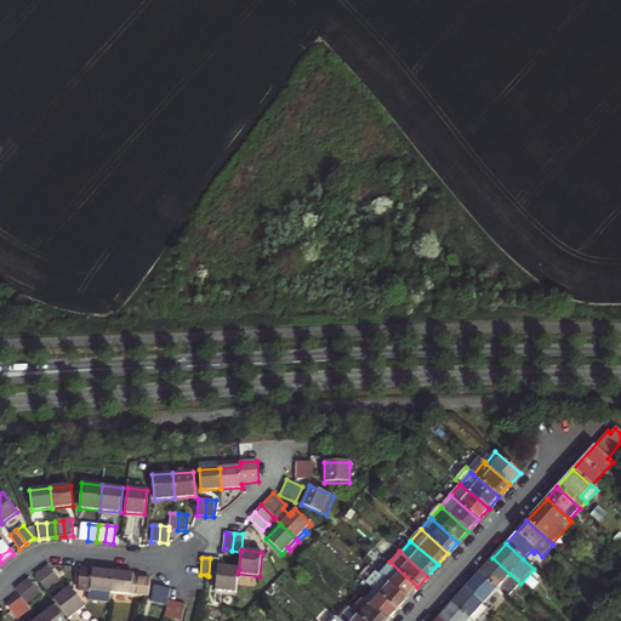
[(217,576),(218,567),(218,559),(210,558),(209,576),(217,576)]
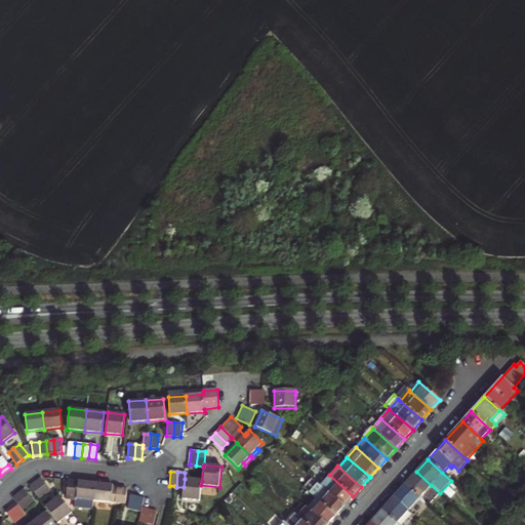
[(419,498),(431,485),(416,472),(405,485),(419,498)]
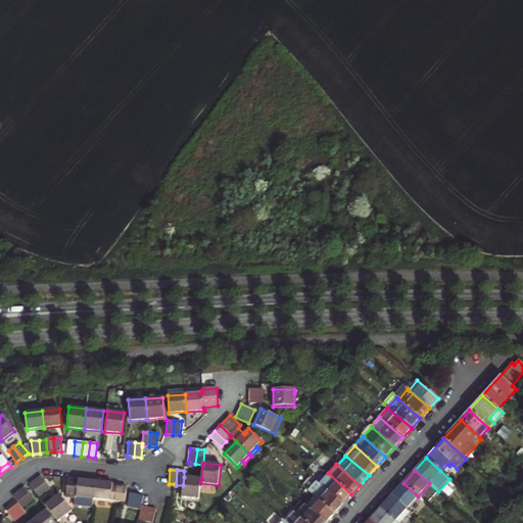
[(319,483),(342,505),(351,494),(328,473),(319,483)]
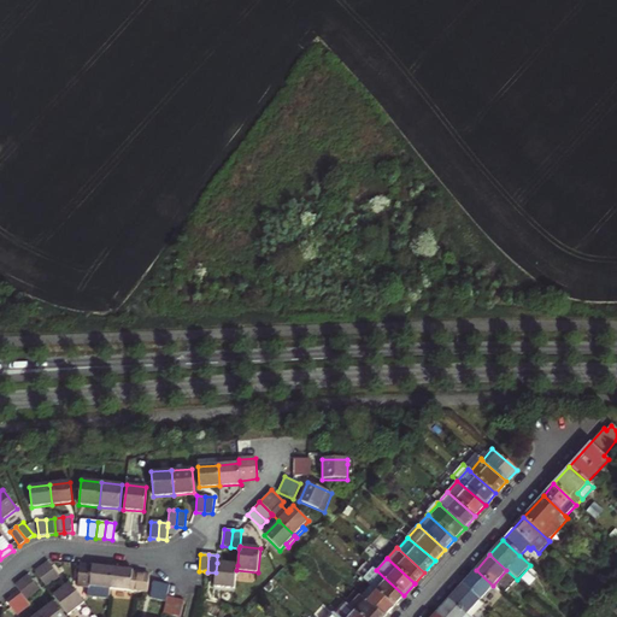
[(371,586),(394,606),(404,595),(376,570),(366,562),(357,573),(371,586)]
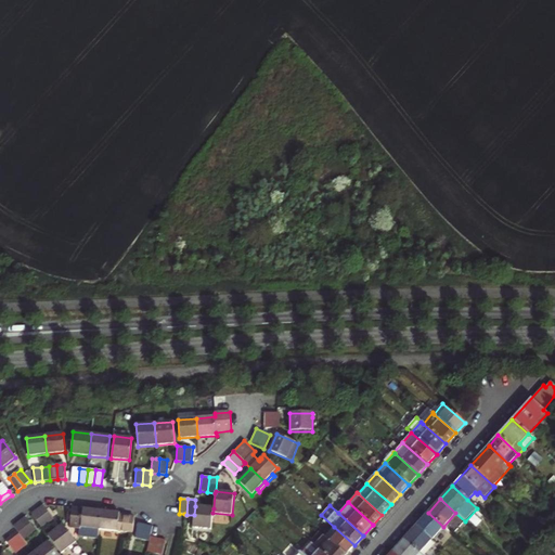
[(38,511),(48,524),(53,519),(43,506),(38,511)]
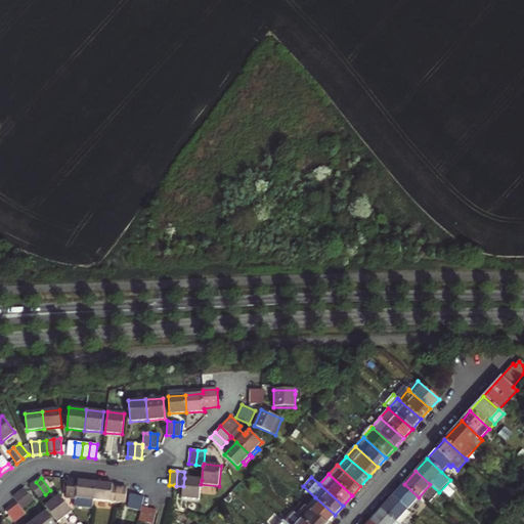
[(200,500),(201,484),(202,480),(184,478),(183,486),(181,498),(200,500)]
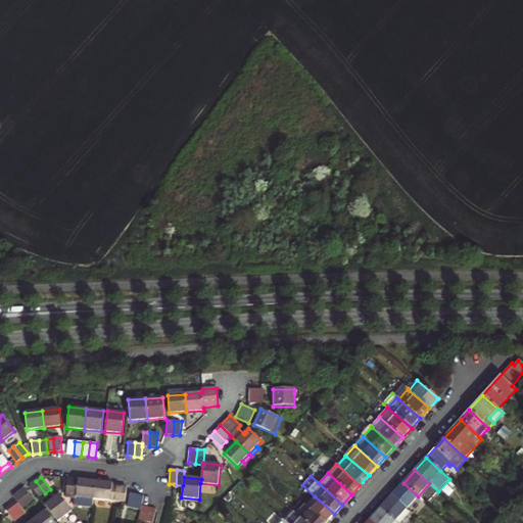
[(74,497),(74,506),(83,507),(84,498),(93,500),(95,481),(78,479),(78,482),(67,481),(66,490),(65,496),(74,497)]
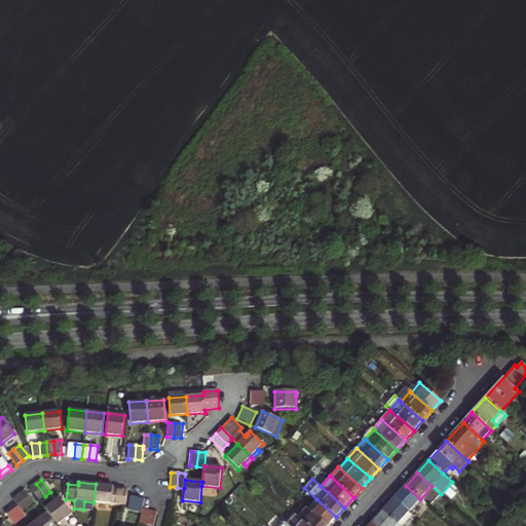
[(30,488),(39,500),(45,496),(36,484),(30,488)]
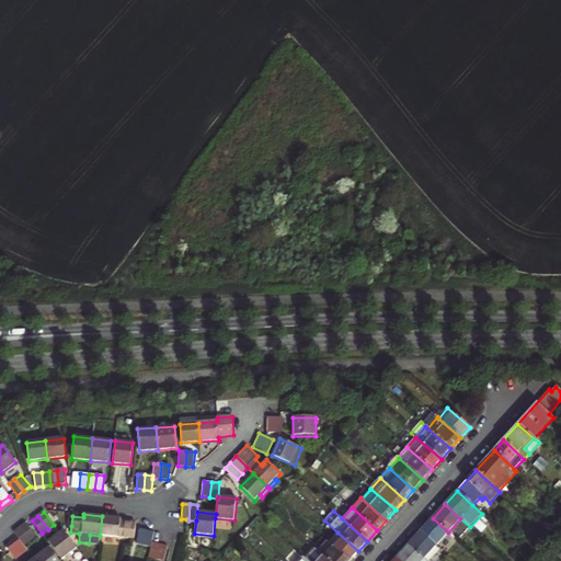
[(126,538),(127,523),(119,522),(121,517),(102,516),(100,536),(126,538)]
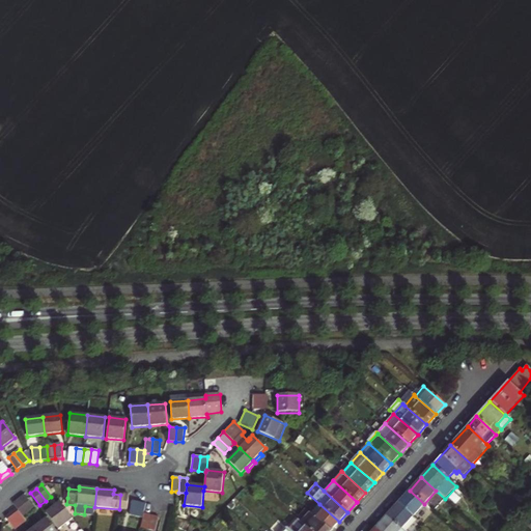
[(413,516),(424,504),(410,491),(397,503),(413,516)]
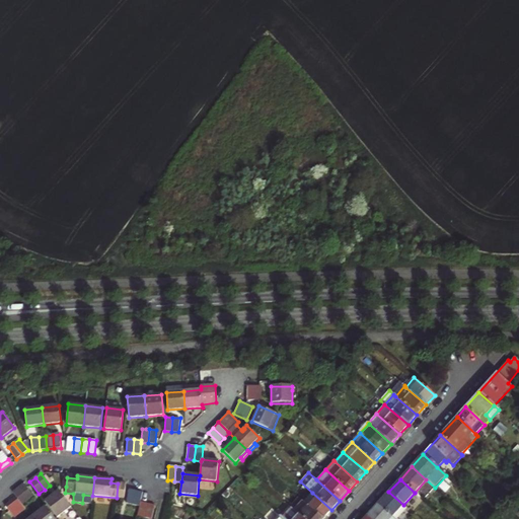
[(117,498),(124,499),(125,485),(118,484),(117,498)]
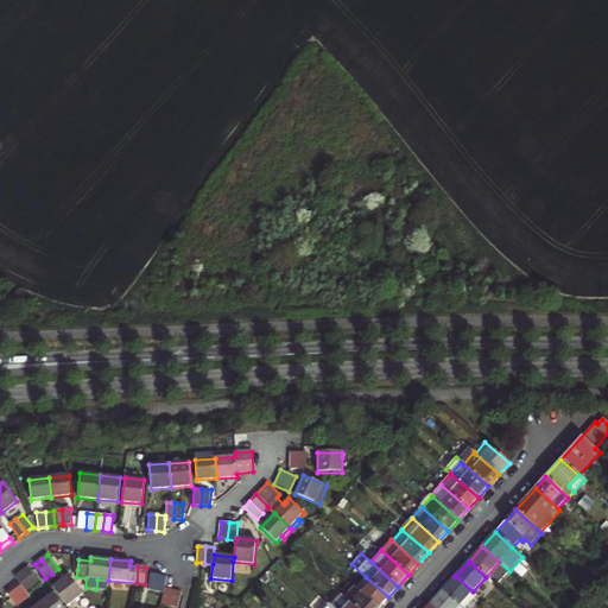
[(32,586),(39,581),(29,568),(21,572),(32,586)]
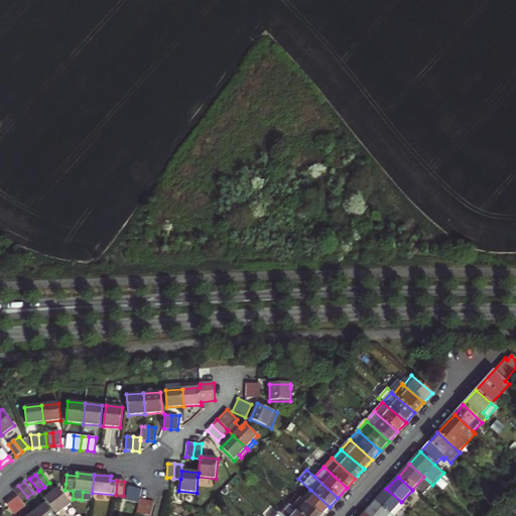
[(16,495),(22,502),(27,497),(18,486),(13,490),(16,495)]
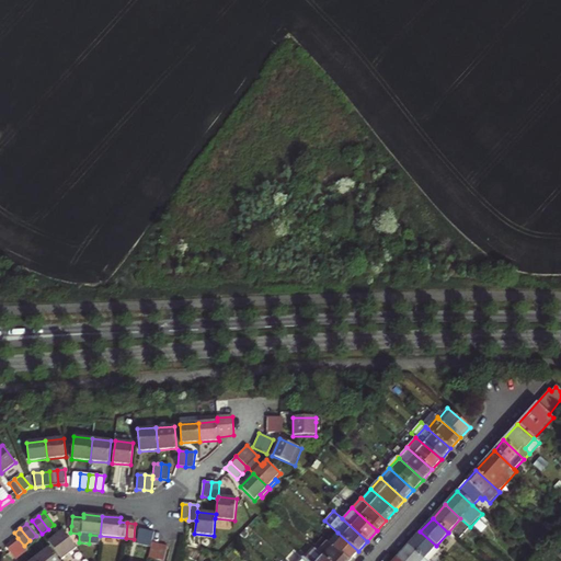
[(139,529),(136,544),(144,546),(147,530),(139,529)]
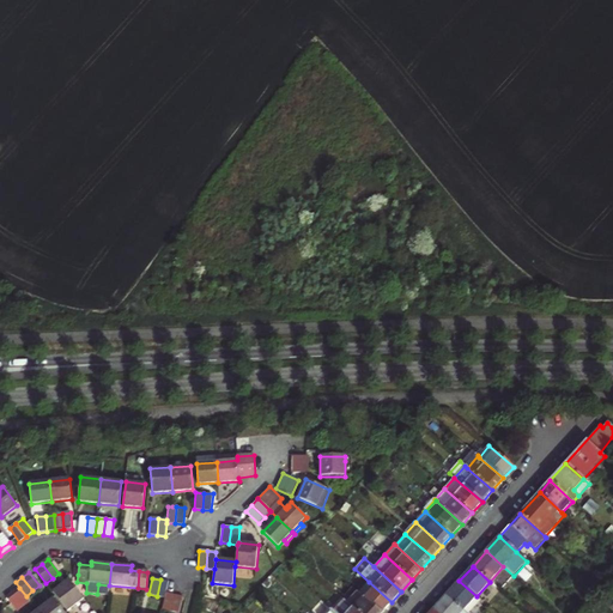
[(53,592),(67,612),(84,599),(68,580),(53,592)]
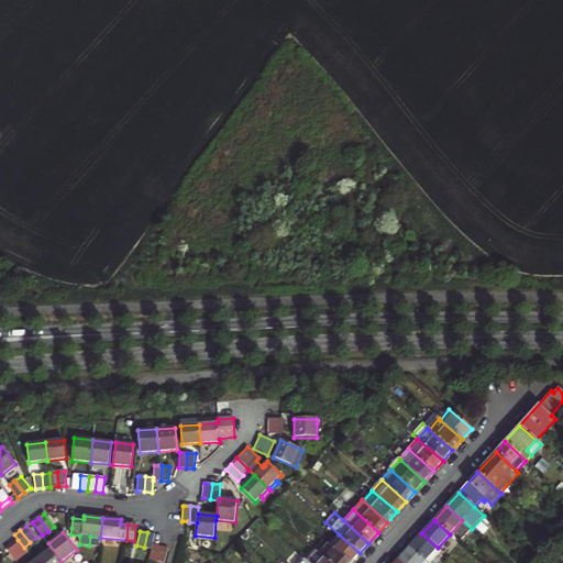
[(144,548),(152,549),(153,544),(155,534),(147,532),(144,548)]
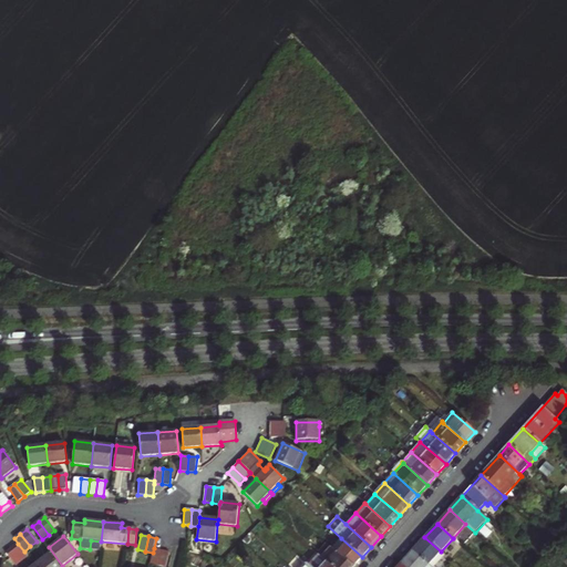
[(412,552),(429,566),(441,552),(424,537),(412,552)]
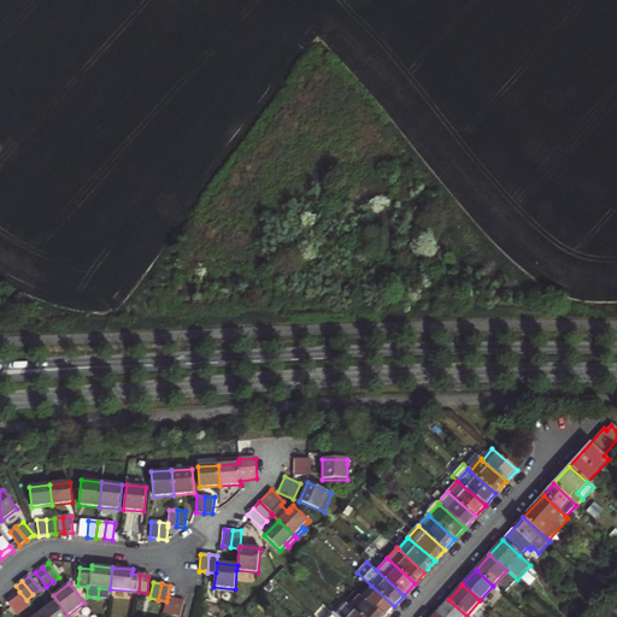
[(383,616),(394,606),(371,586),(362,597),(383,616)]
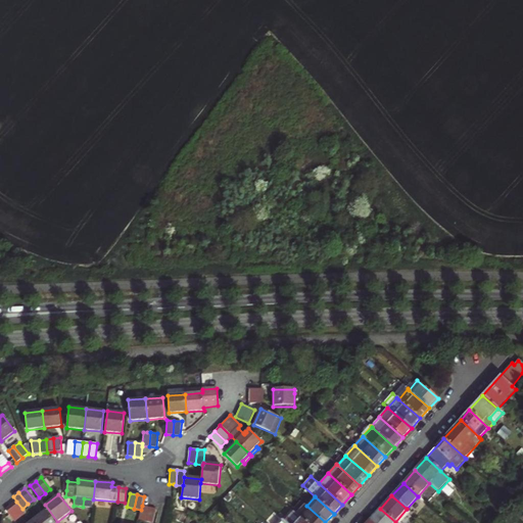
[(84,498),(83,507),(92,508),(93,500),(84,498)]
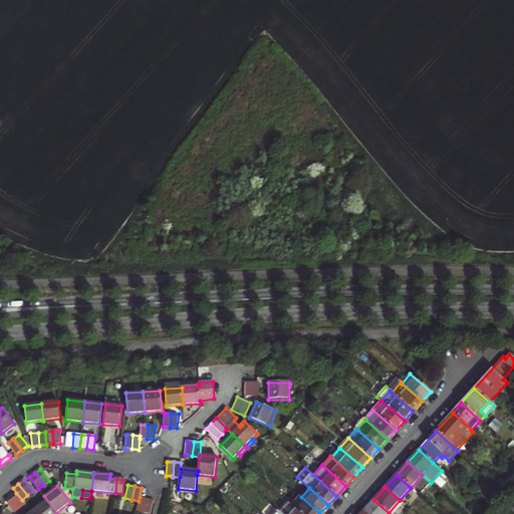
[(288,502),(291,505),(300,496),(296,492),(288,502)]
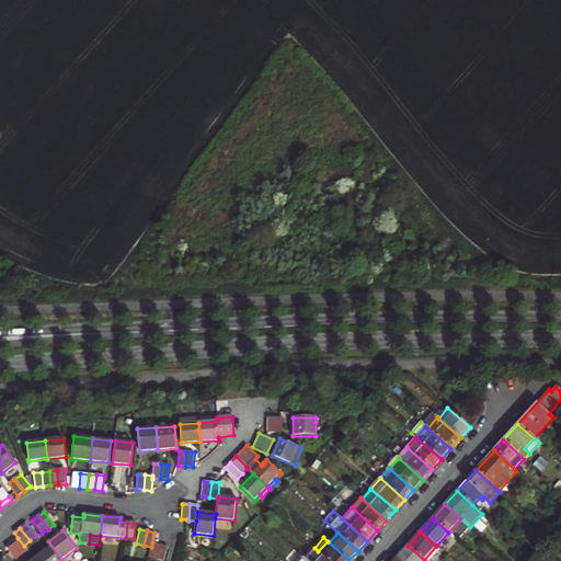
[(12,542),(21,554),(27,550),(24,546),(18,538),(12,542)]
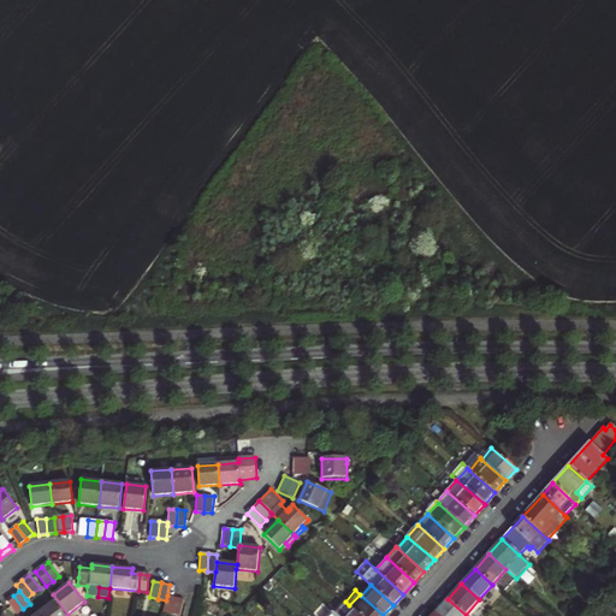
[(349,605),(360,615),(383,615),(361,596),(360,594),(349,605)]
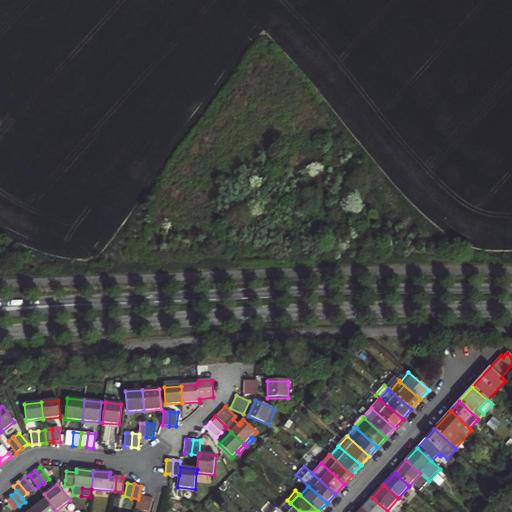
[(14,511),(19,506),(11,495),(5,499),(14,511)]
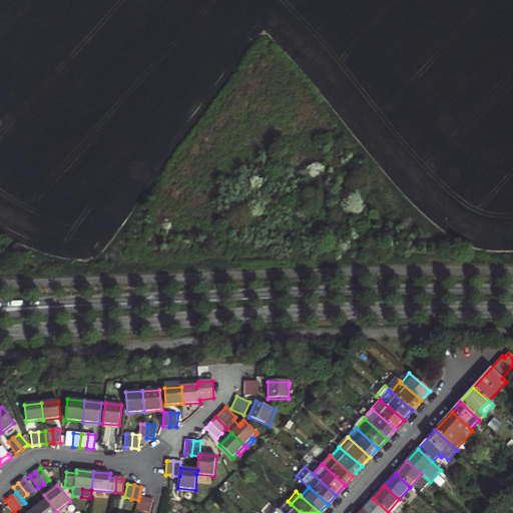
[(136,510),(142,512),(146,498),(139,496),(138,500),(136,510)]
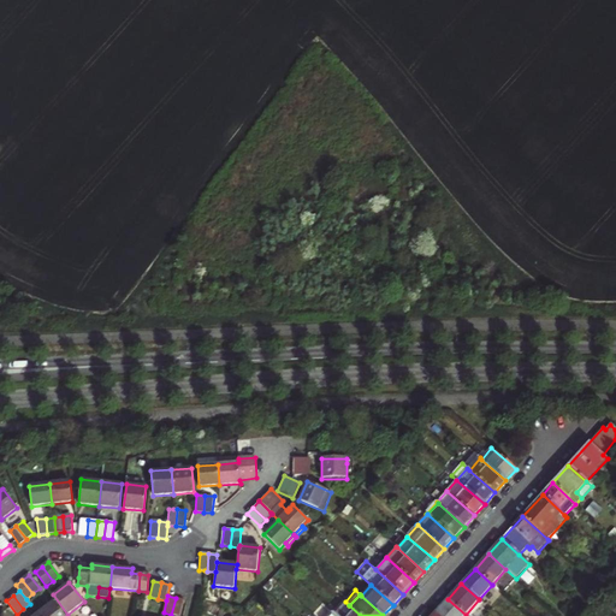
[(171,615),(178,615),(179,615),(184,599),(176,598),(171,615)]
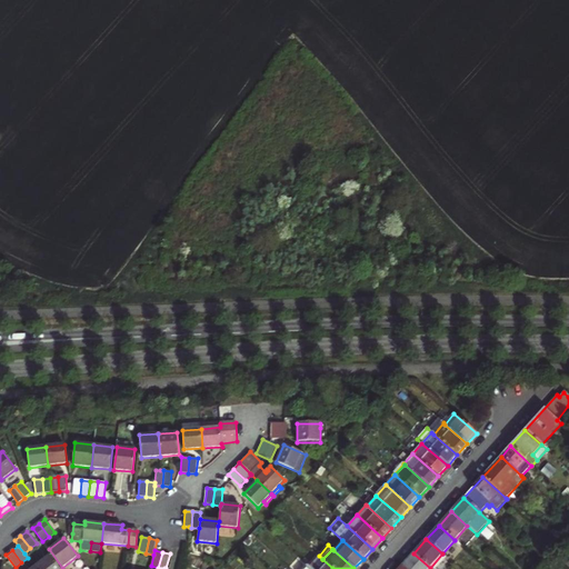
[(401,567),(403,568),(431,568),(430,568),(413,553),(401,567)]
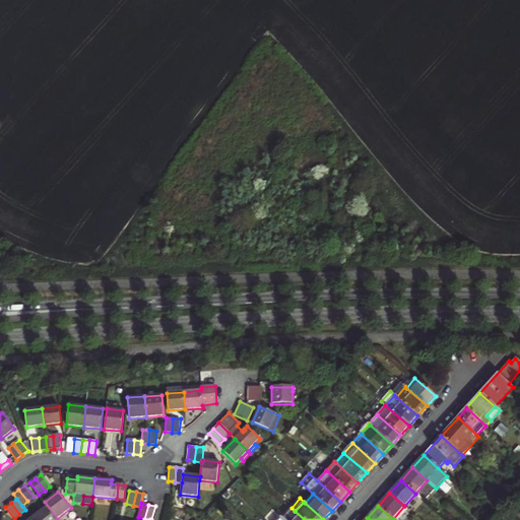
[(400,519),(409,510),(404,506),(393,519),(394,519),(400,519)]
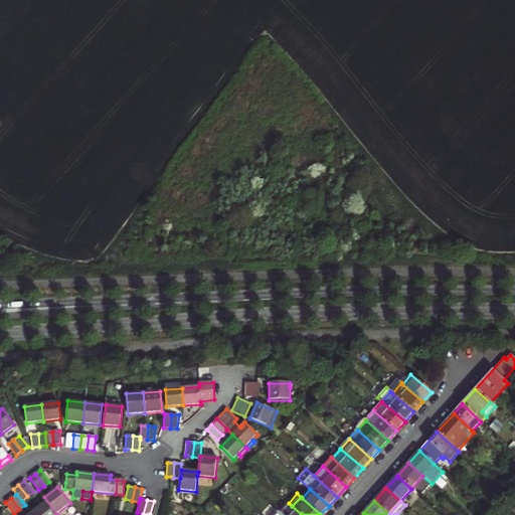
[(31,513),(32,514),(53,514),(45,503),(31,513)]
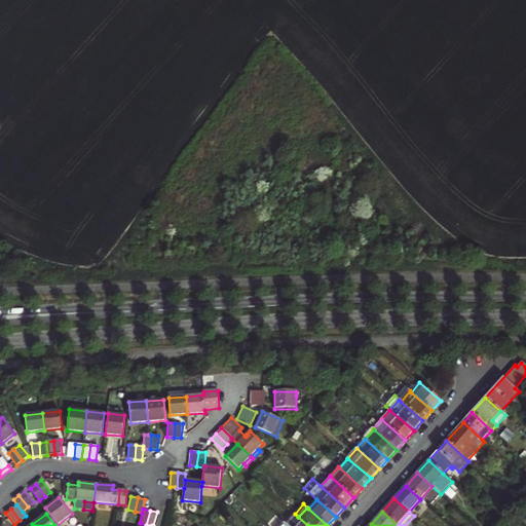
[(286,524),(288,525),(307,525),(298,517),(295,514),(286,524)]
